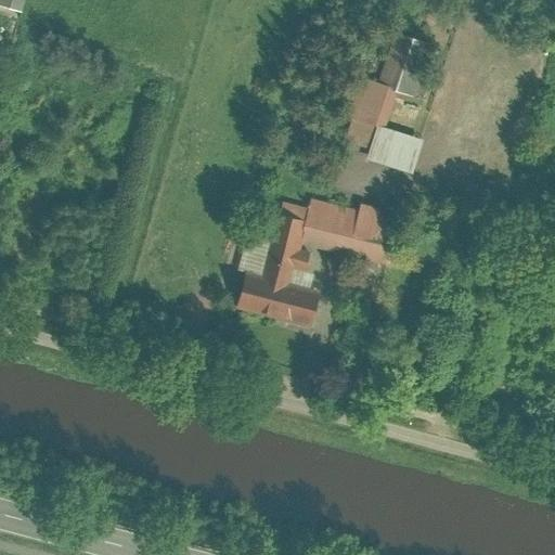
[(0,0),(0,4),(16,11),(20,0),(0,0)]
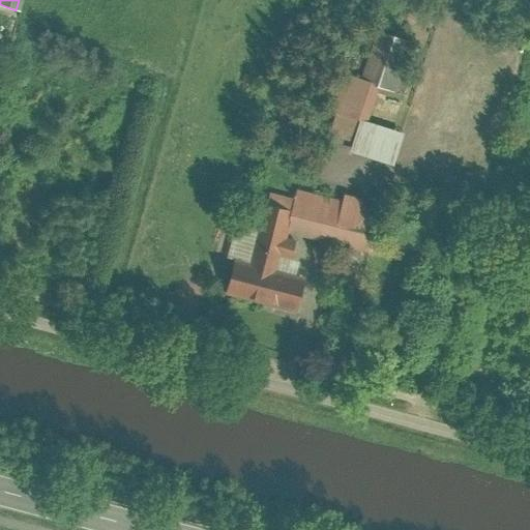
[(362,81),(375,85),(392,91),(409,42),(378,32),(362,81)]
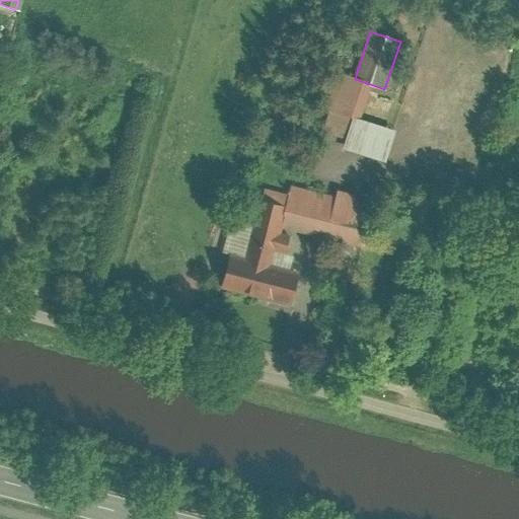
[(355,79),(328,71),(317,104),(331,109),(356,118),(367,83),(355,79)]
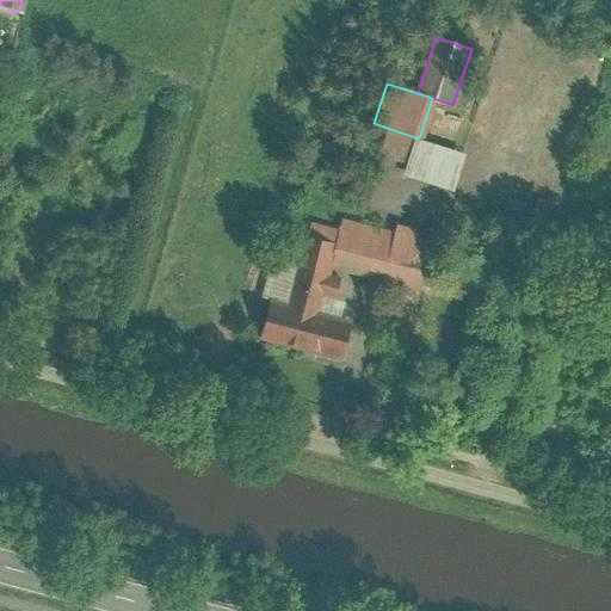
[(418,140),(419,139),(390,129),(382,154),(409,164),(418,140)]
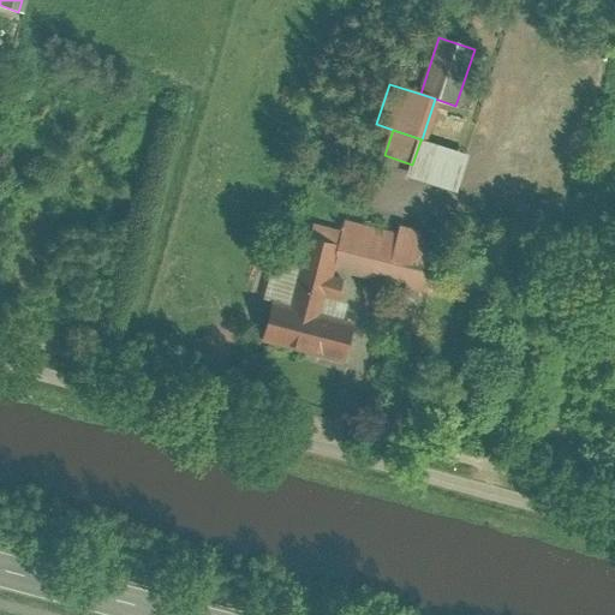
[(466,155),(421,141),(412,165),(410,175),(454,190),(466,155)]
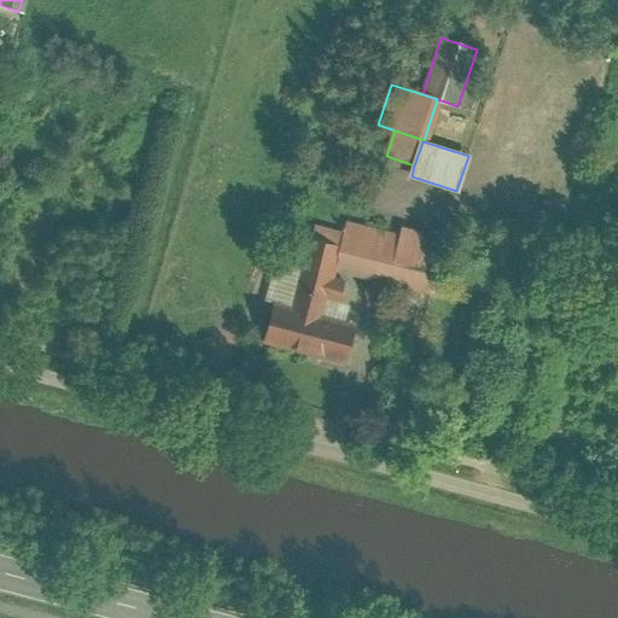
[(342,246),(340,251),(435,277),(442,248),(396,235),(345,222),(343,232),(339,246),(342,246)]
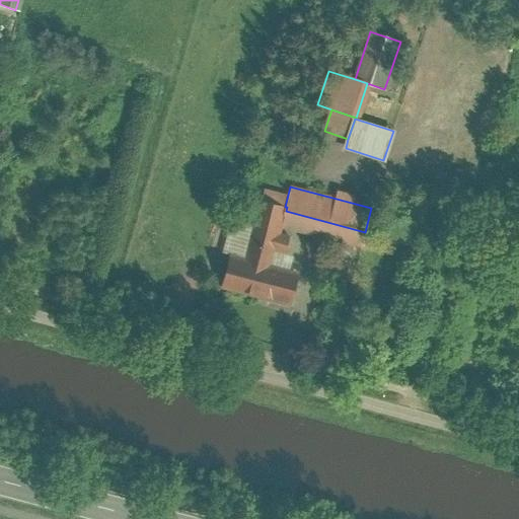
[(262,201),(285,207),(288,195),(265,189),(262,201)]
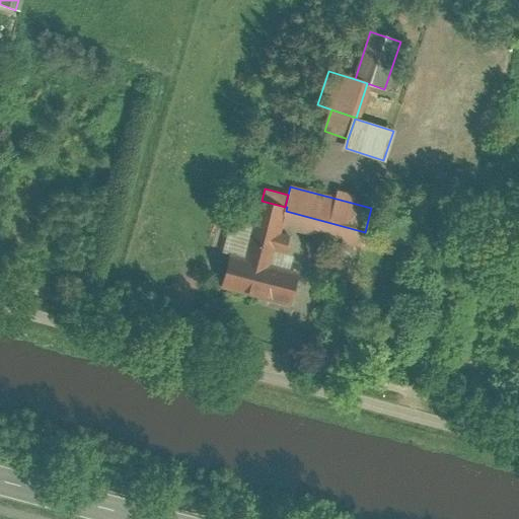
[(250,228),(279,235),(280,231),(281,227),(286,211),(287,207),(285,207),(262,201),(258,200),(250,228)]
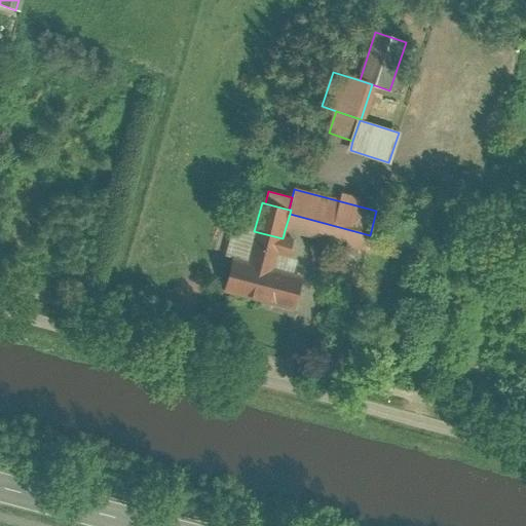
[(370,235),(290,214),(285,230),(365,252),(370,235)]
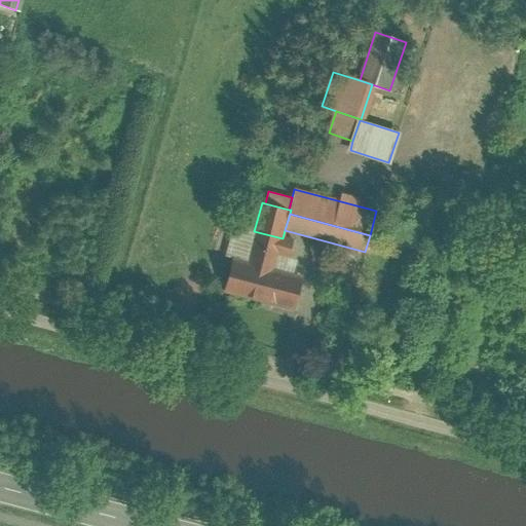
[(232,259),(224,293),(293,311),(299,288),(294,287),(297,275),(272,269),(277,252),(287,255),(292,236),(284,234),(283,238),(254,231),(252,241),(246,262),(232,259)]
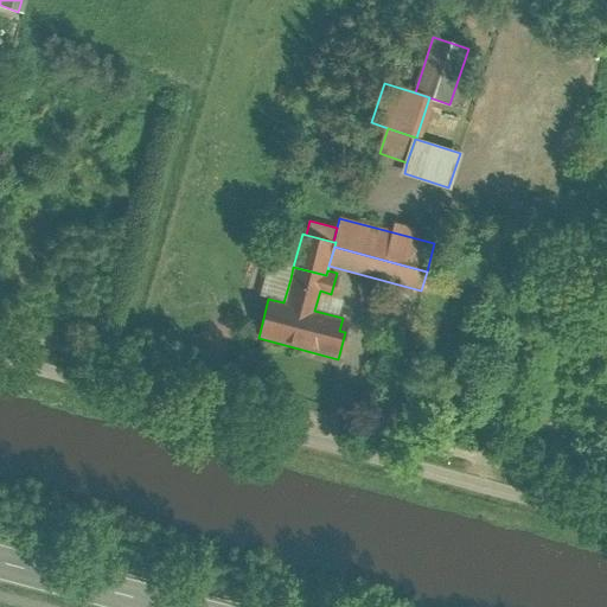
[(268,299),(283,302),(291,279),(266,272),(260,295),(268,299)]
